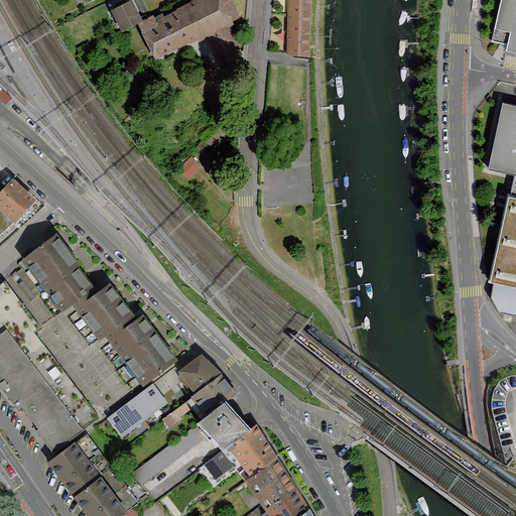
[(131,0),(129,0),(111,9),(122,29),(138,21),(141,19),(131,0)]
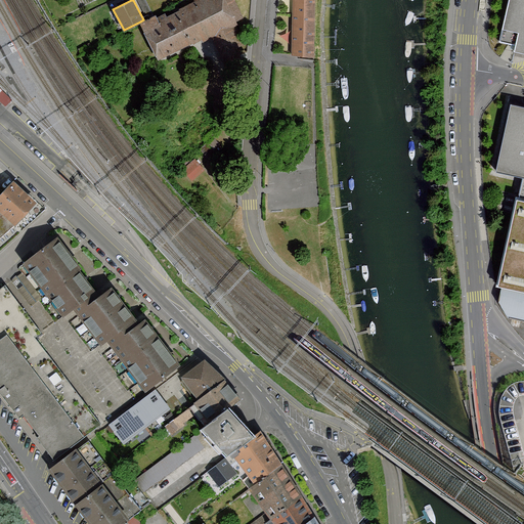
[(193,0),(194,0),(165,15),(164,13),(157,17),(155,14),(143,19),(140,22),(159,58),(200,37),(202,41),(211,37),(219,53),(221,52),(224,59),(222,60),(228,72),(244,63),(237,52),(236,53),(233,47),(244,42),(234,25),(236,24),(235,19),(243,16),(233,0),(193,0)]
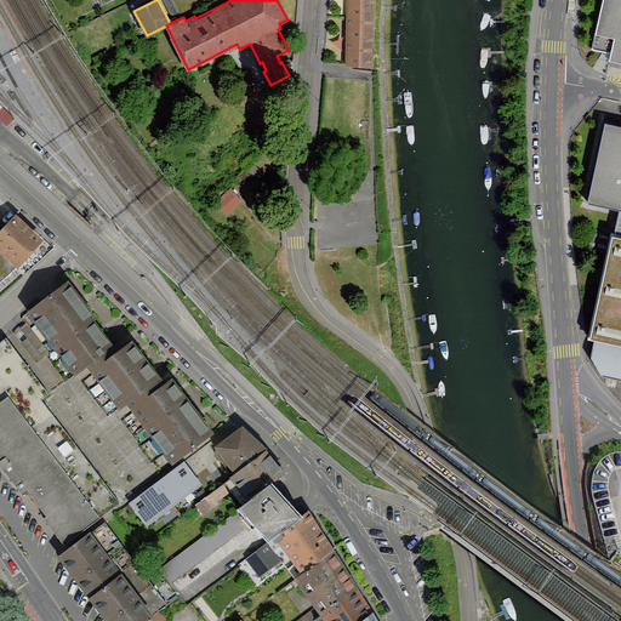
[(369,64),(371,0),(346,0),(346,18),(345,64),(369,64)]
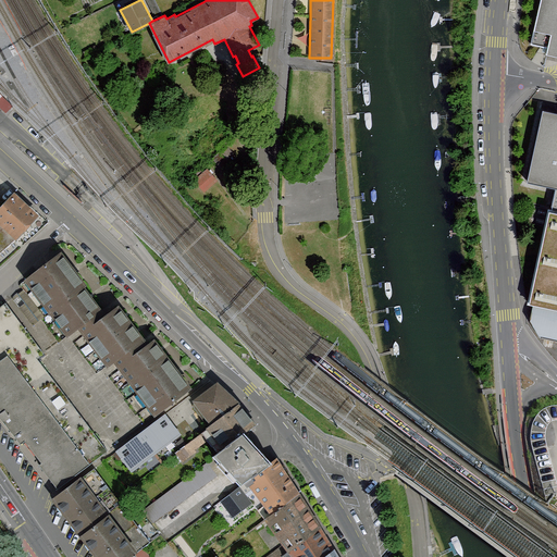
[(556,0),(541,0),(532,44),(545,46),(548,47),(547,53),(556,54),(556,0)]
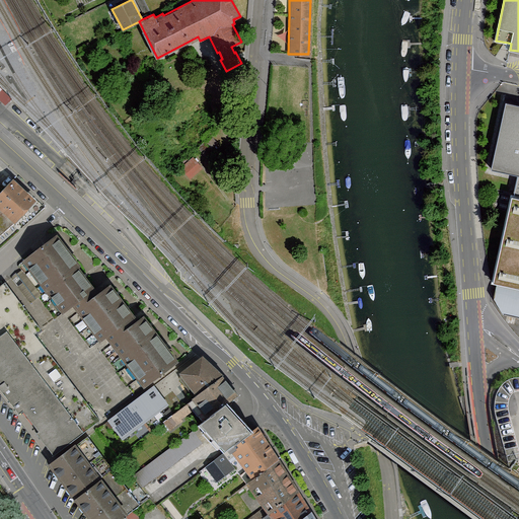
[(518,105),(506,102),(492,167),(517,173),(493,281),(497,282),(494,297),(501,312),(518,316),(518,105)]
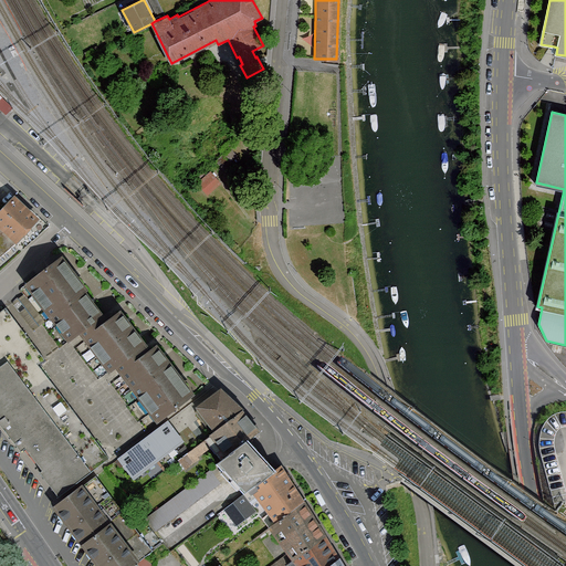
[(209,171),(197,181),(208,195),(220,184),(209,171)]
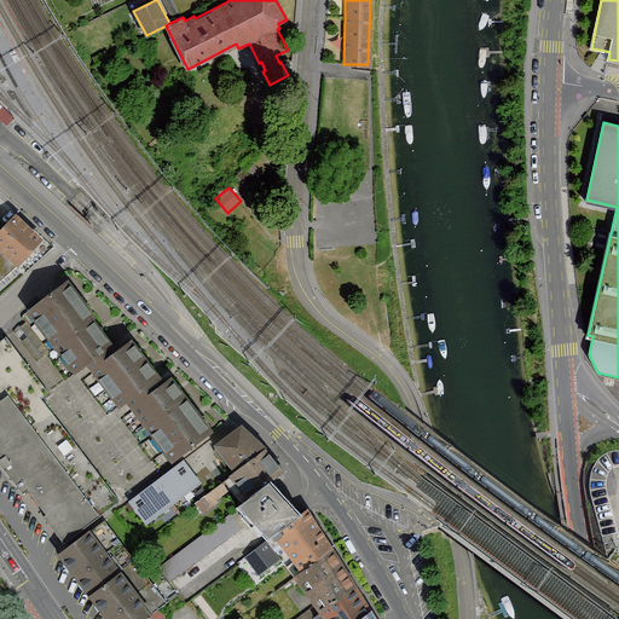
[(0,231),(0,248),(17,266),(41,242),(17,215),(0,231)]
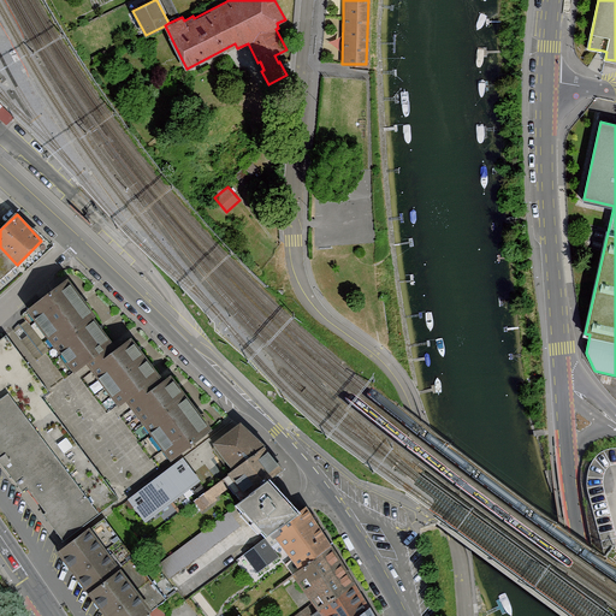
[(0,279),(17,265),(0,247),(0,279)]
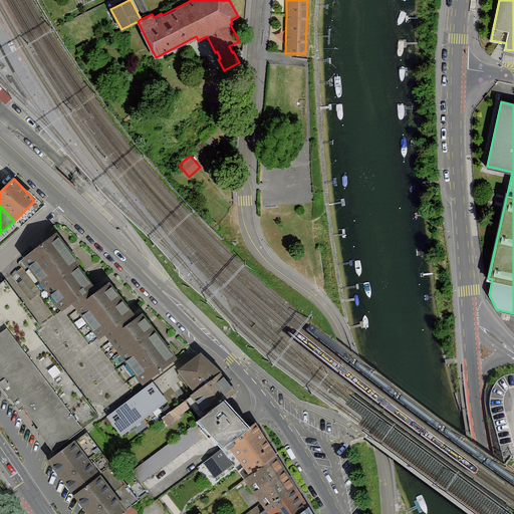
[(176,358),(165,343),(148,322),(142,314),(137,318),(134,314),(125,304),(114,290),(108,283),(97,292),(93,286),(83,273),(77,266),(79,264),(67,249),(55,234),(22,259),(63,311),(72,304),(99,339),(104,335),(143,384),(176,358)]
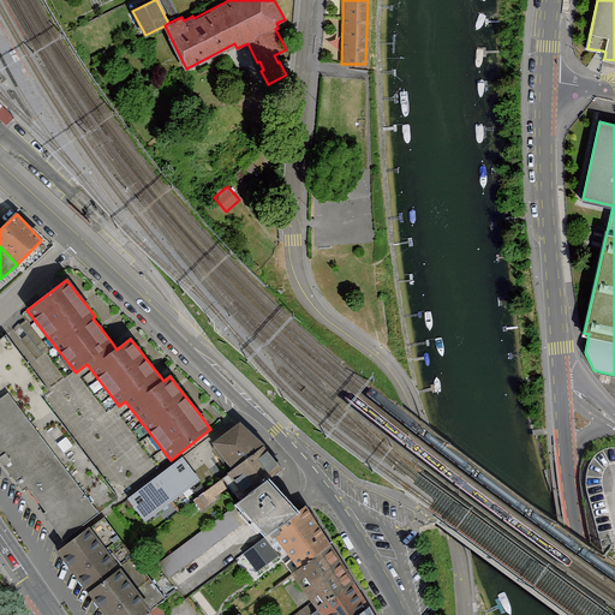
[(5,336),(0,339),(0,460),(23,490),(28,487),(47,512),(43,514),(64,541),(119,499),(40,395),(46,392),(5,336)]
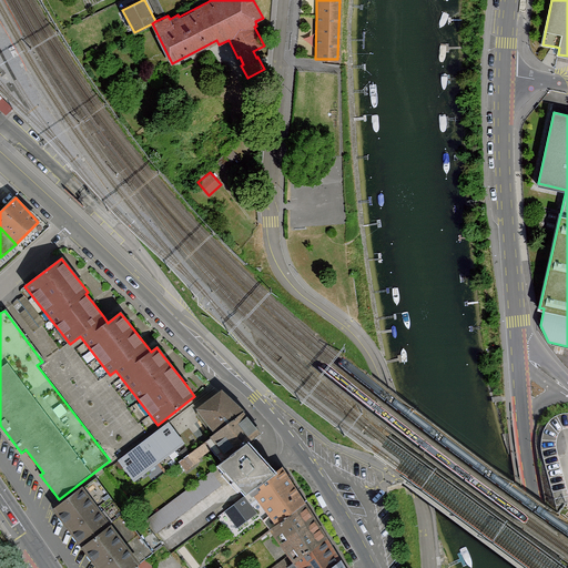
[(221,389),(196,409),(215,433),(242,411),(221,389)]
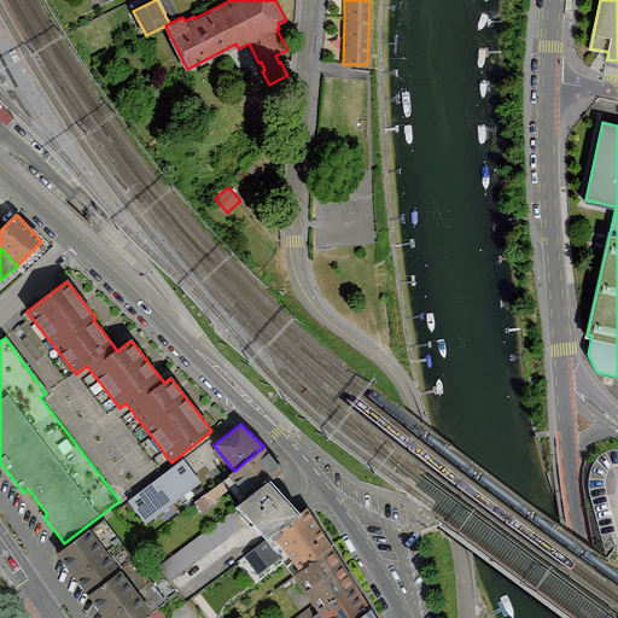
[(234,471),(194,503),(203,513),(217,501),(215,500),(231,487),(237,495),(240,490),(246,497),(277,473),(281,470),(263,447),(234,471)]
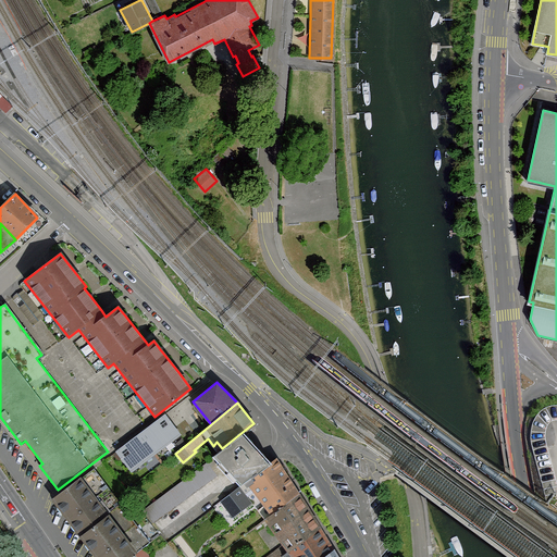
[(181,435),(165,415),(139,433),(156,454),(181,435)]
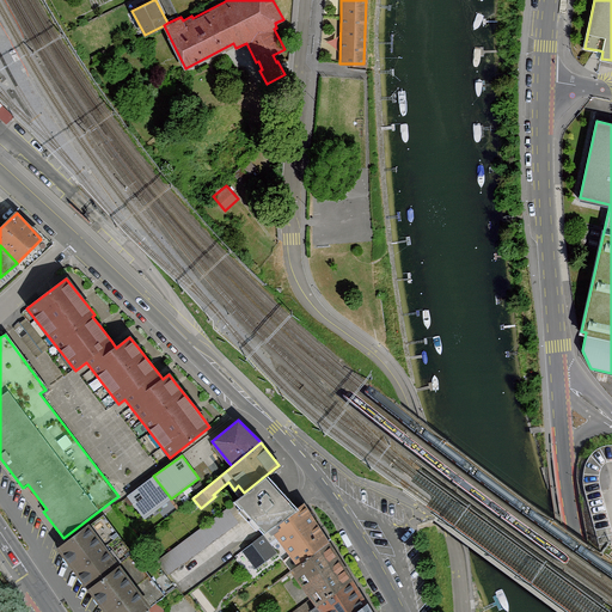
[(264,534),(300,506),(274,469),(244,493),(234,502),(242,509),(238,512),(256,531),(258,528),(264,534)]
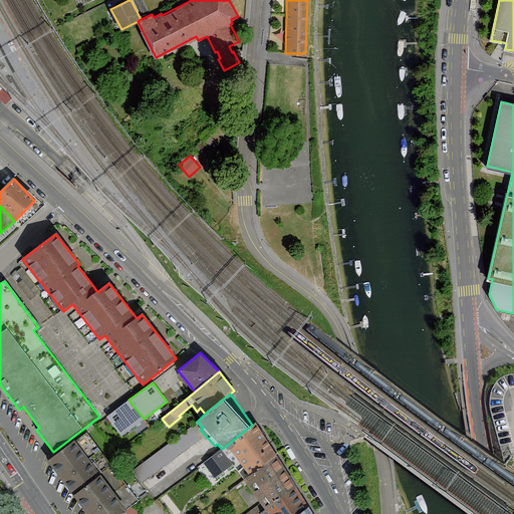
[(144,419),(129,400),(106,416),(121,436),(144,419)]
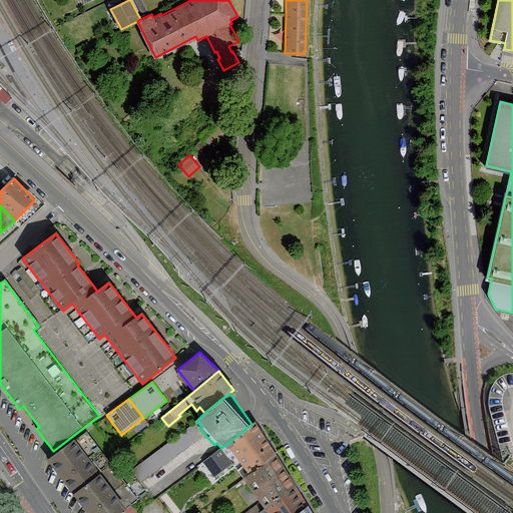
[(251,424),(221,448),(205,460),(211,467),(232,451),(238,459),(266,440),(251,424)]
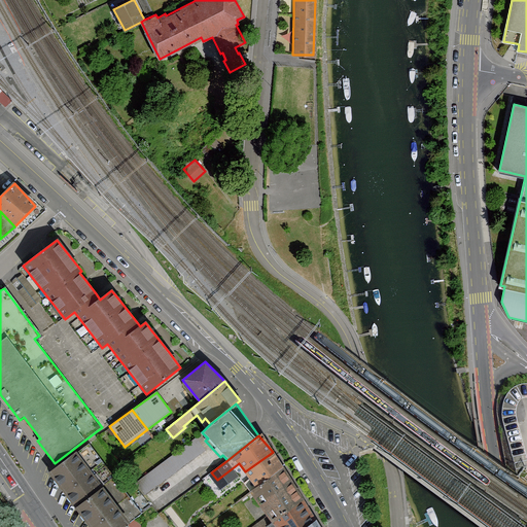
[(197,437),(136,482),(145,494),(205,450),(197,437)]
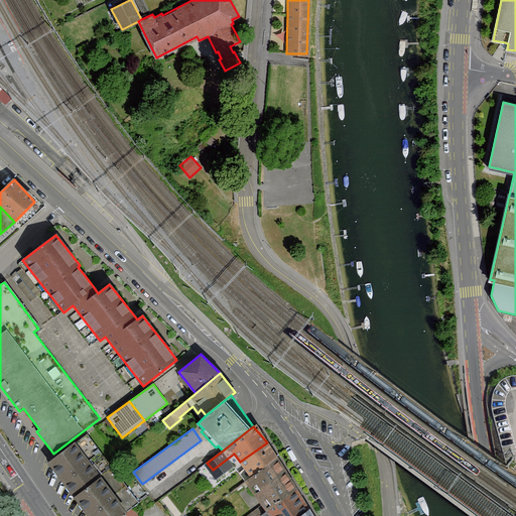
[(50,460),(47,462),(75,497),(112,469),(87,435),(76,443),(74,442),(50,460)]
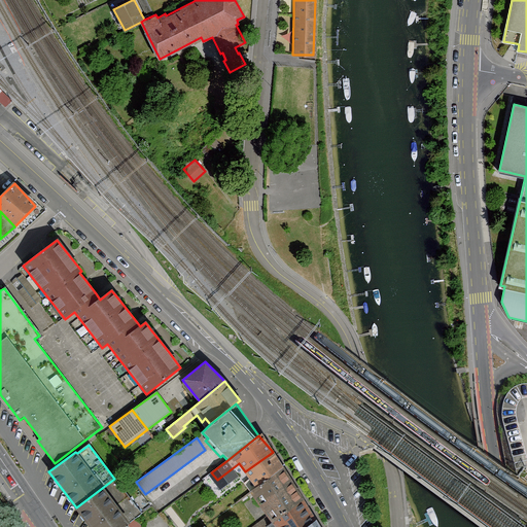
[(249,479),(278,459),(273,452),(245,471),(249,479)]
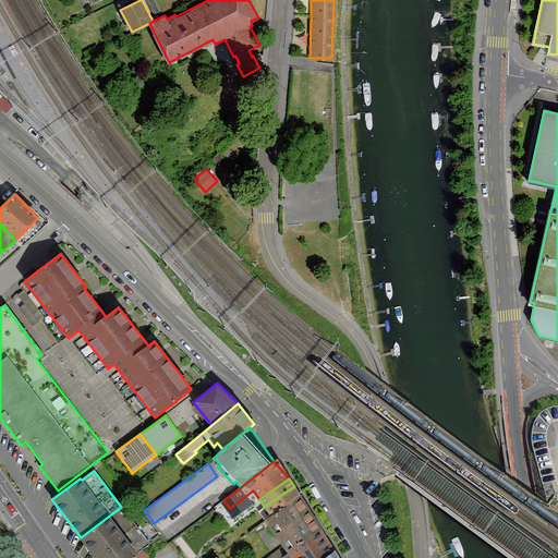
[(279,557),(320,526),(294,486),(264,507),(270,516),(264,520),(282,546),(266,557),(279,557)]
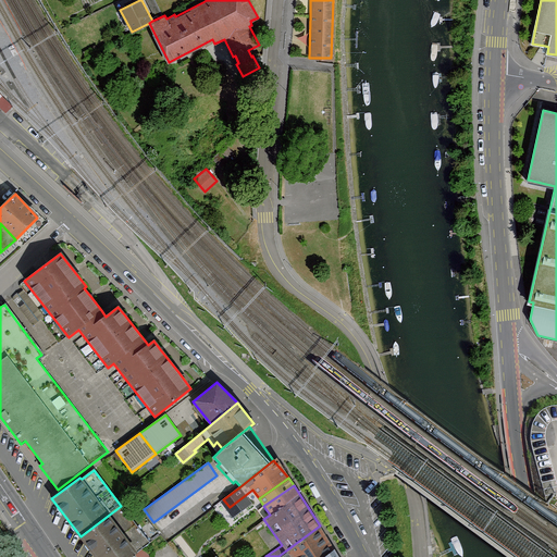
[(121,506),(81,536),(95,556),(131,556),(149,543),(121,506)]
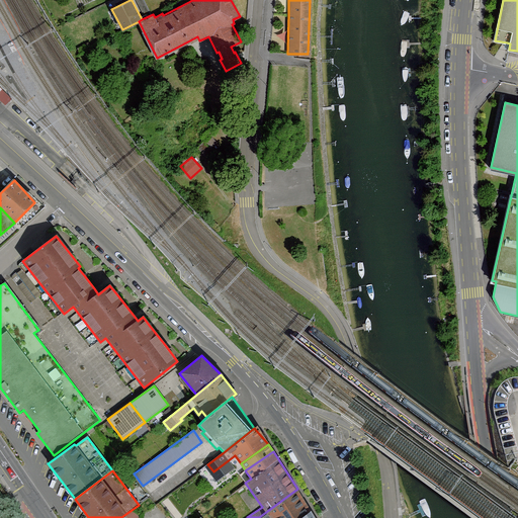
[(299,517),(310,510),(297,489),(259,517),(299,517)]
